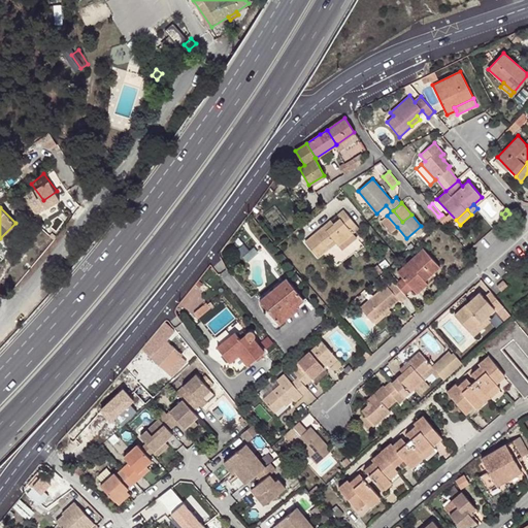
[(305,241),(318,257),(329,248),(325,244),(332,238),(338,245),(353,234),(350,230),(356,226),(343,210),(337,215),(340,219),(334,224),(326,231),(323,227),(305,241)]
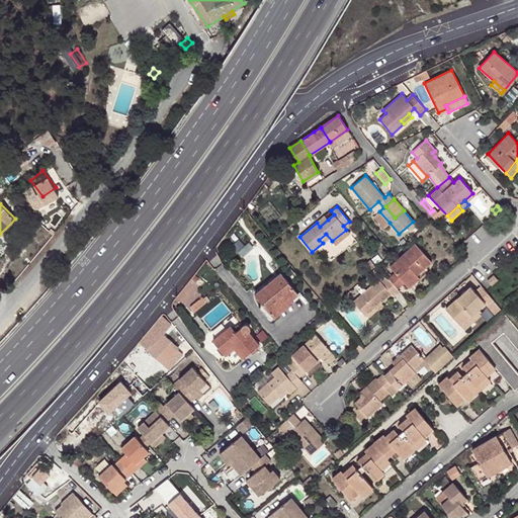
[(433,210),(430,212),(434,218),(435,220),(440,216),(435,208),(433,210)]
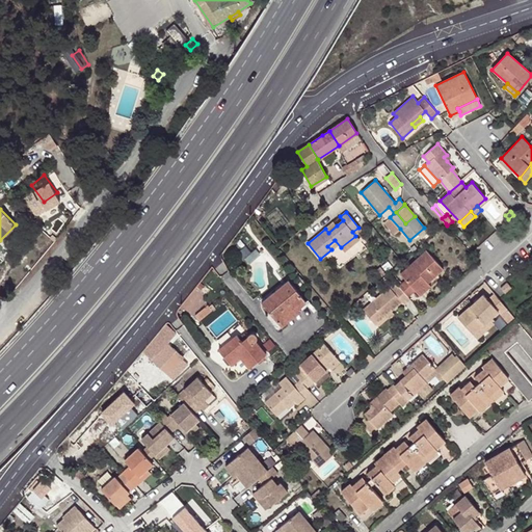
[(400,229),(390,217),(383,222),(393,235),(400,229)]
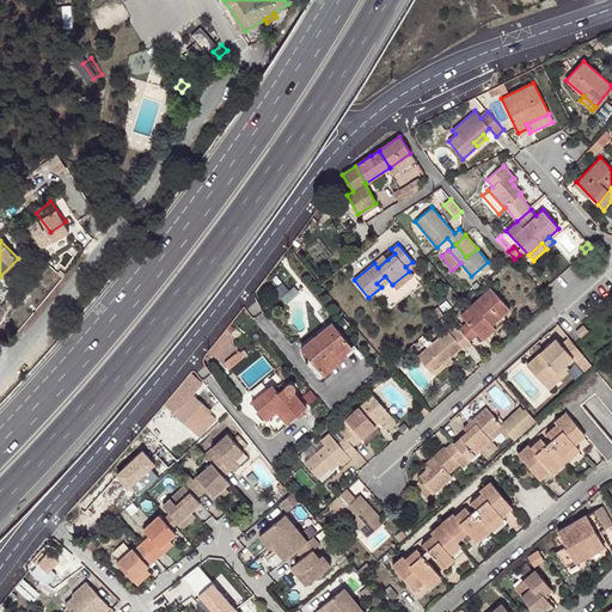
[(378,268),(387,259),(384,255),(374,263),(378,268)]
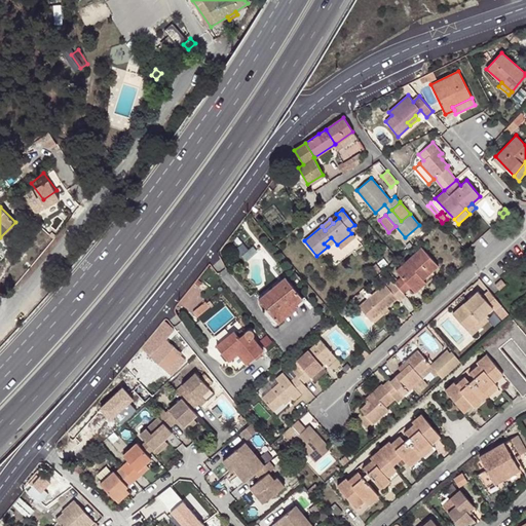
[(395,283),(404,293),(410,287),(421,277),(422,279),(438,266),(421,248),(396,270),(401,276),(395,283)]
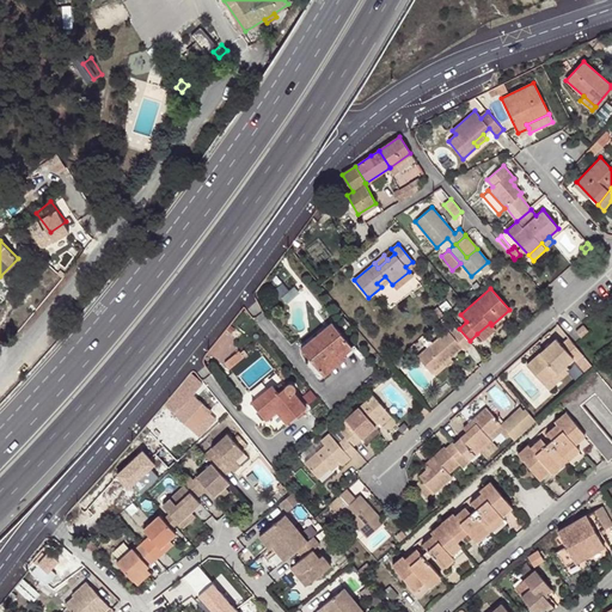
[(457,326),(453,322),(446,328),(447,330),(450,332),(457,326)]
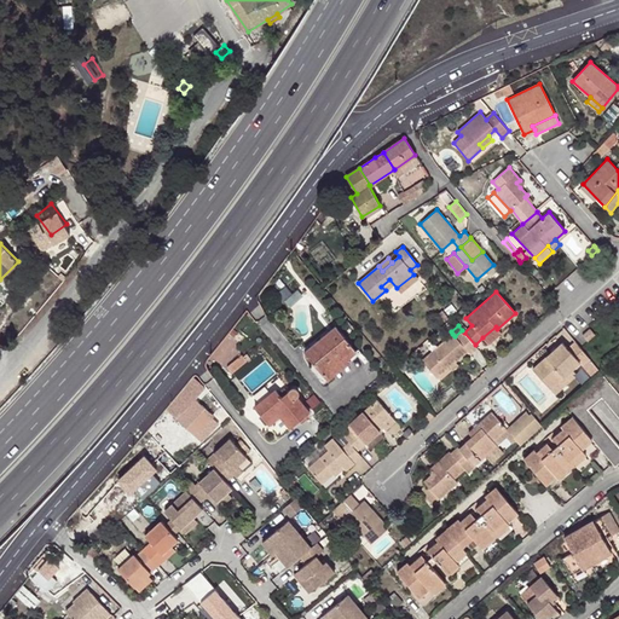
[(305,352),(313,363),(322,374),(345,356),(347,358),(357,351),(336,327),(305,352)]
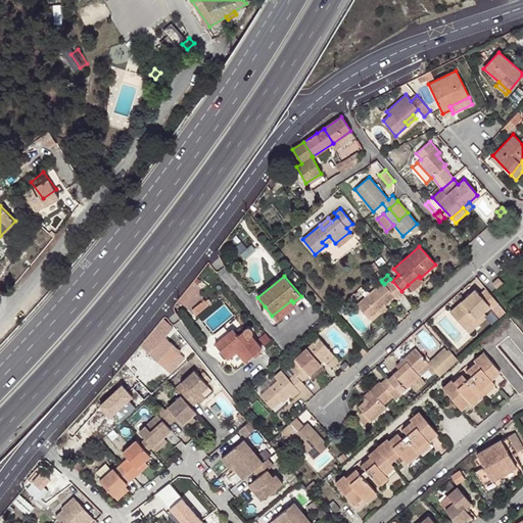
[(419,276),(408,285),(413,290),(423,281),(420,278),(419,276)]
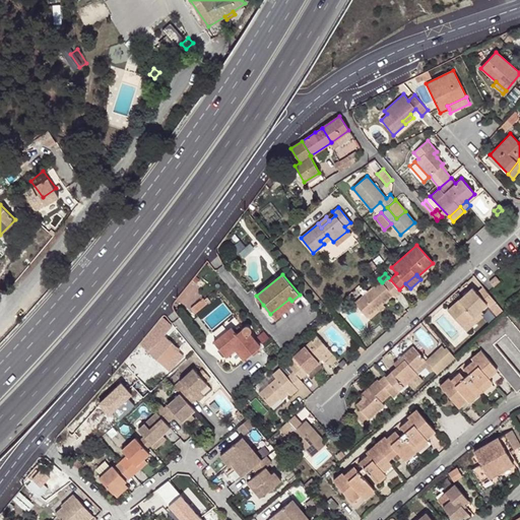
[(499,280),(495,276),(489,281),(493,286),(499,280)]
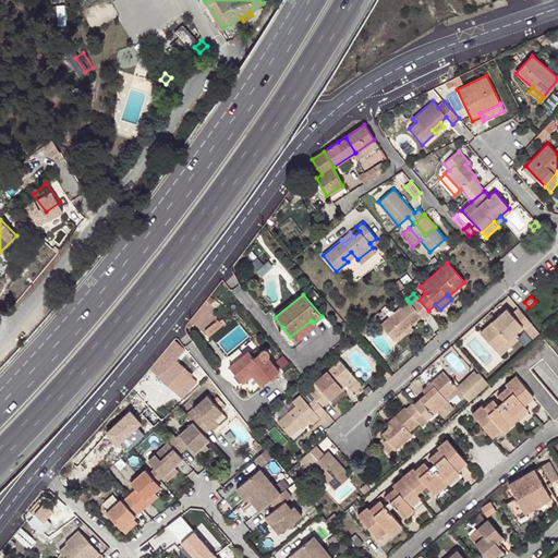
[(424,320),(431,314),(428,311),(419,300),(416,298),(410,303),(408,301),(380,325),(393,340),(404,330),(410,326),(421,316),(424,320)]
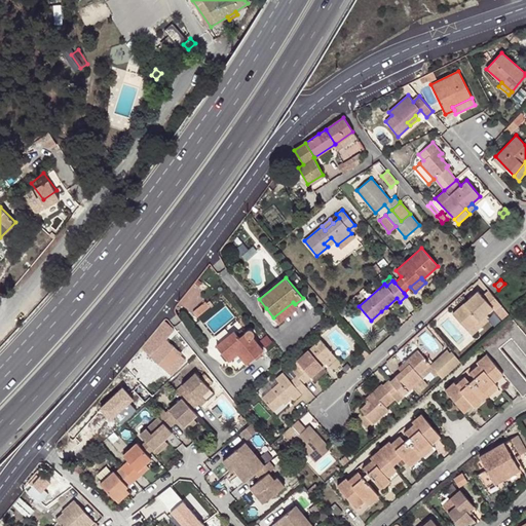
[(500,304),(488,290),(482,296),(478,291),(453,313),(467,330),(486,313),(492,307),(494,309),(500,304)]
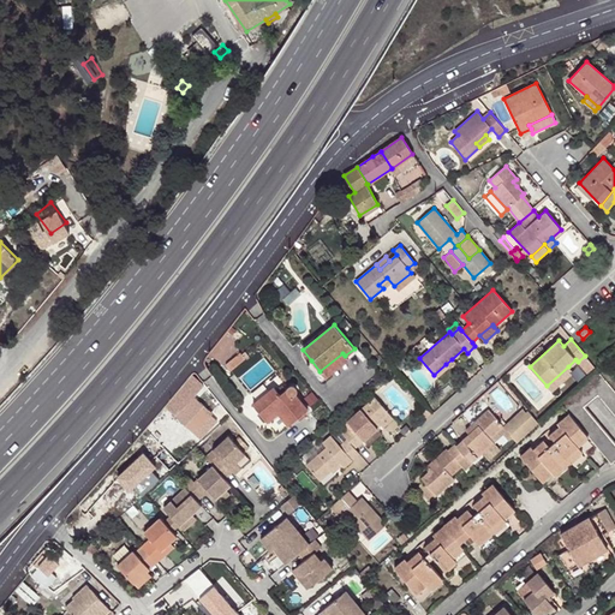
[(320,371),(311,360),(308,364),(321,382),(348,360),(345,356),(342,353),(320,371)]
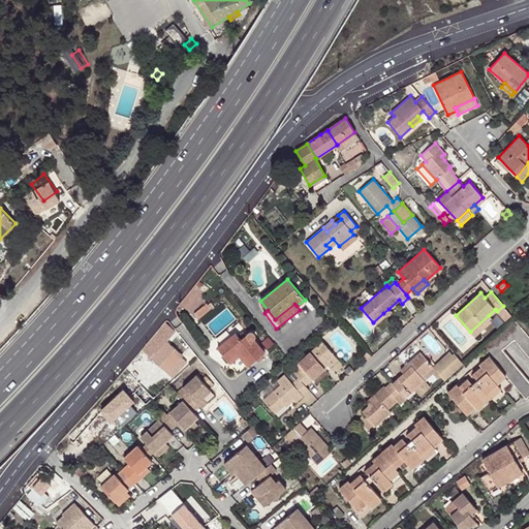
[(392,312),(389,309),(383,313),(386,317),(392,312)]
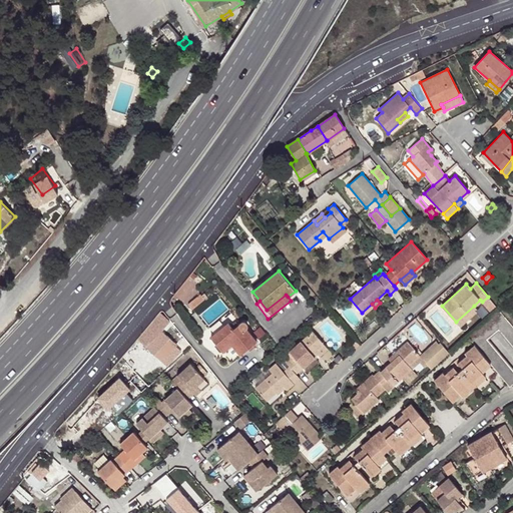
[(474,306),(456,322),(460,327),(478,311),(474,306)]
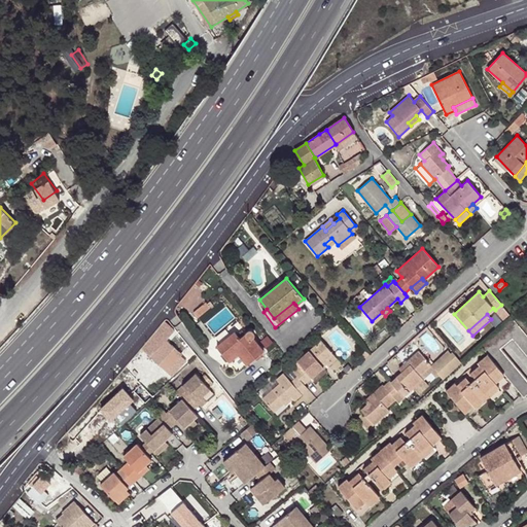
[(526,336),(512,318),(480,346),(487,354),(500,370),(504,374),(522,394),(524,397),(526,393),(526,381),(500,349),(513,339),(526,355),(526,336)]
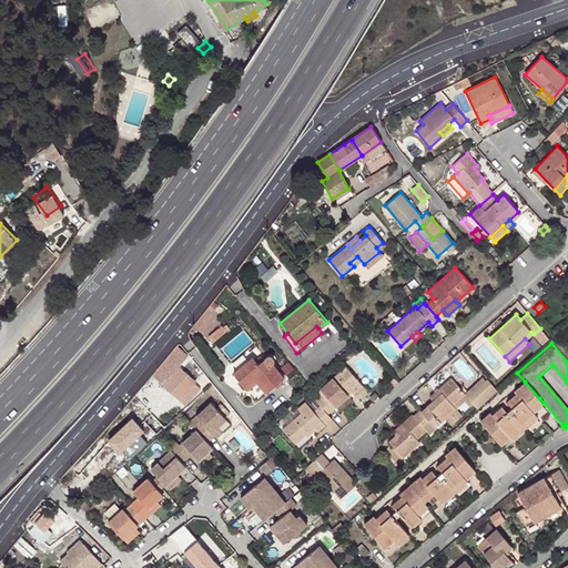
[(260,355),(254,359),(259,365),(265,361),(260,355)]
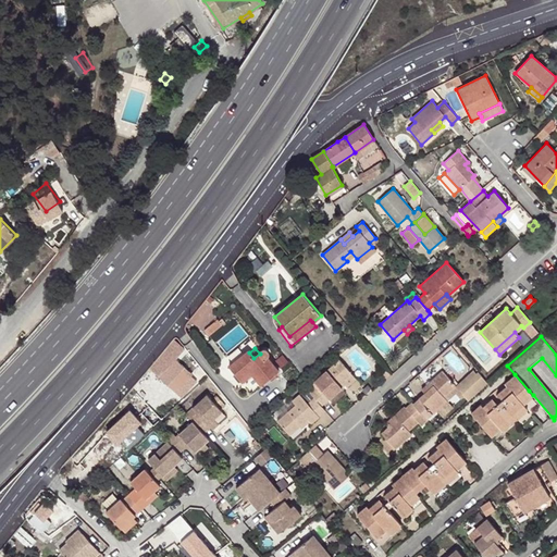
[(243,381),(251,374),(257,370),(265,382),(279,371),(268,357),(269,355),(269,353),(268,350),(264,349),(262,349),(260,351),(260,354),(254,358),(249,353),(248,351),(230,366),(243,381)]
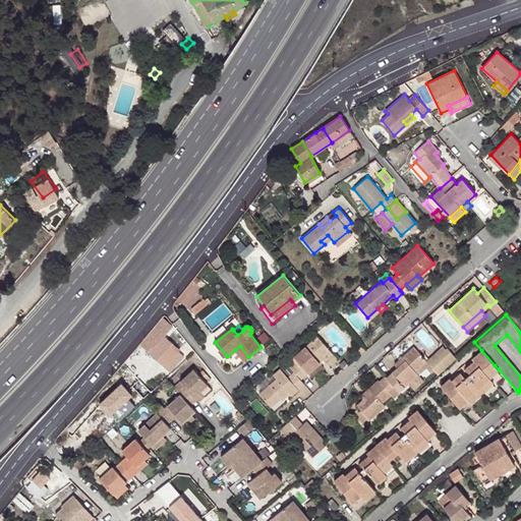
[(153,342),(147,336),(139,345),(147,350),(148,351),(151,348),(149,346),(153,342)]
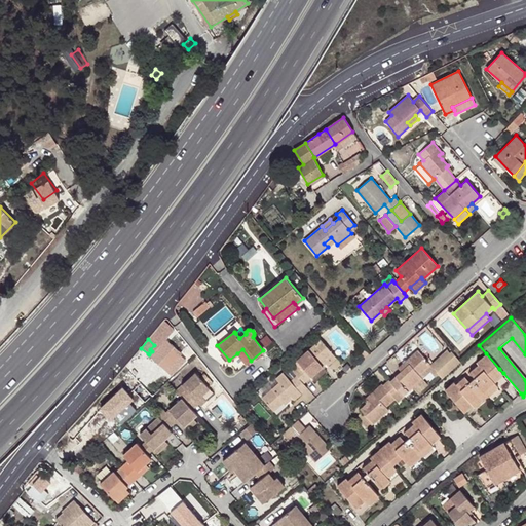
[(166,370),(167,368),(180,354),(181,352),(166,339),(151,357),(166,370)]
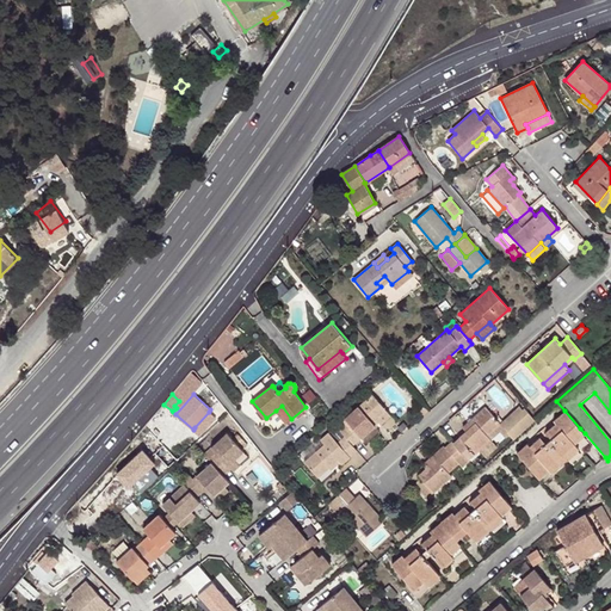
[(347,425),(340,431),(345,437),(352,445),(375,425),(372,423),(386,411),(372,395),(344,420),(347,425)]
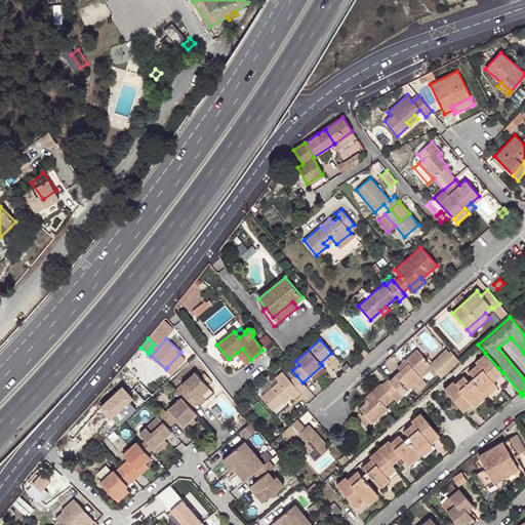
[(148,353),(140,348),(137,351),(133,356),(140,362),(148,353)]
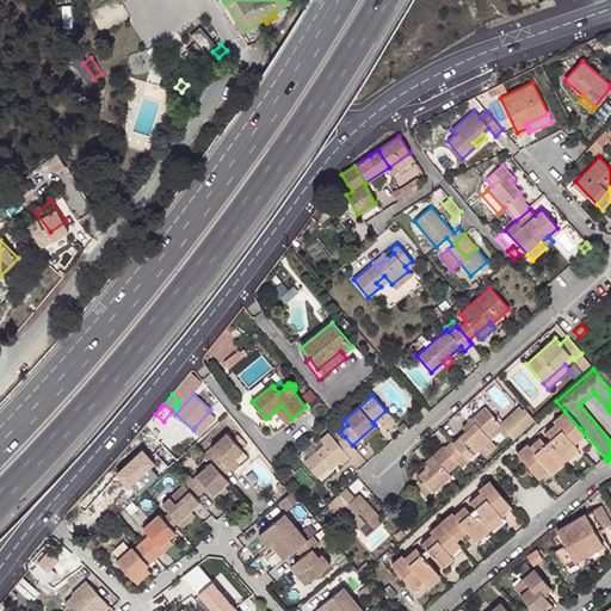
[(282,406),(276,411),(287,423),(291,419),(282,406)]
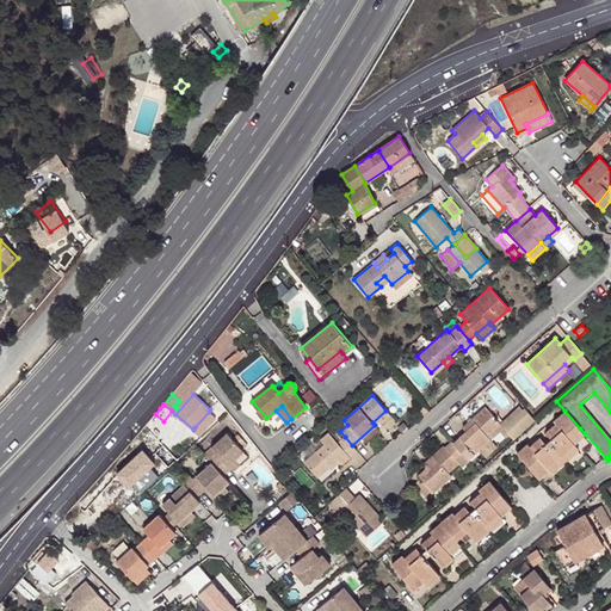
[(466,431),(452,442),(468,460),(491,439),(487,434),(500,423),(485,406),(473,418),(476,423),(466,431)]
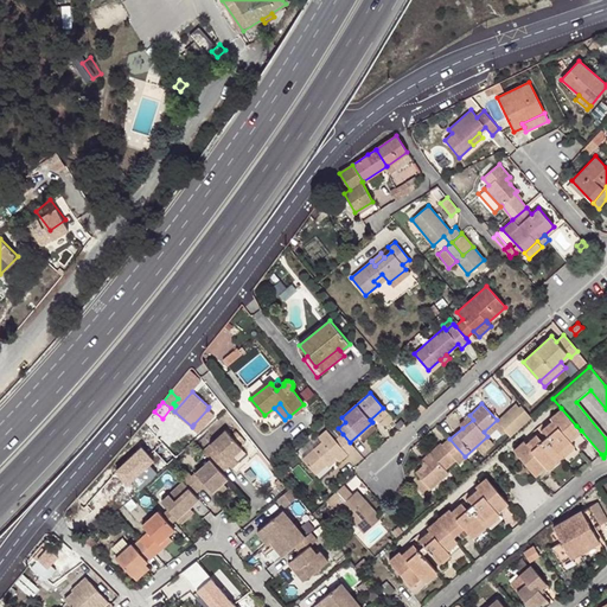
[(497,420),(499,423),(518,408),(516,404),(497,420)]
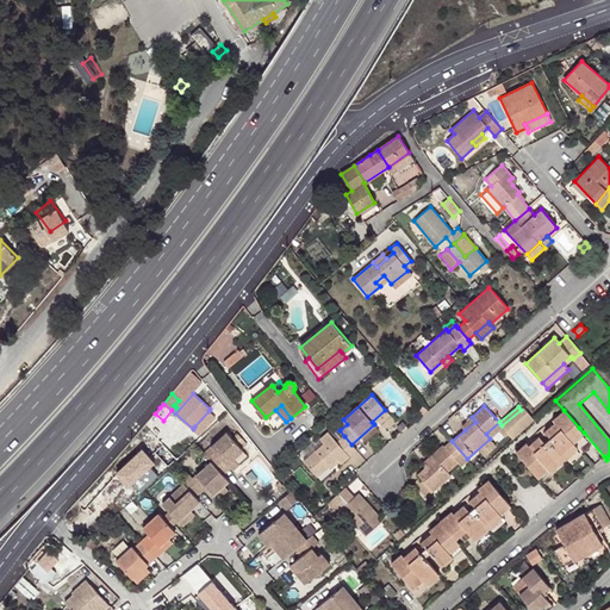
[(502,425),(509,433),(530,415),(523,406),(521,410),(502,425)]
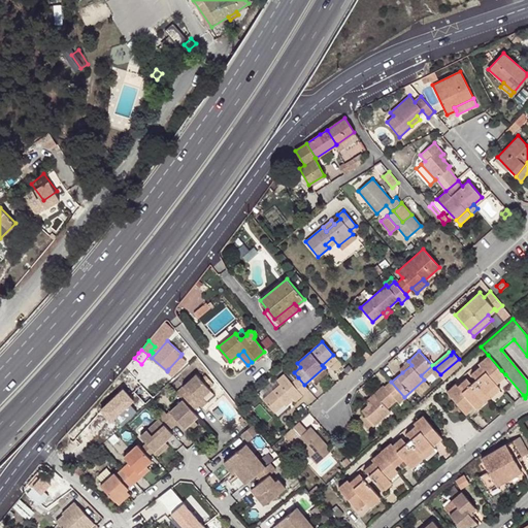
[(322,365),(324,367),(335,358),(333,355),(322,365)]
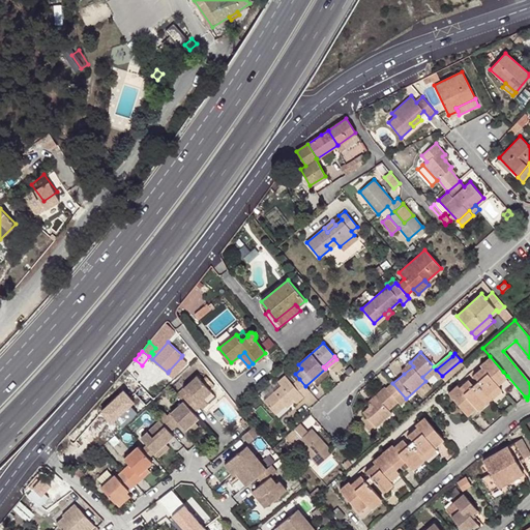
[(503,372),(490,356),(480,364),(481,366),(484,370),(481,372),(479,369),(473,374),(477,380),(473,384),(468,378),(462,383),(465,387),(462,389),(459,386),(458,384),(448,392),(467,415),(476,407),(474,405),(487,395),(498,385),(497,384),(494,380),(503,372)]
